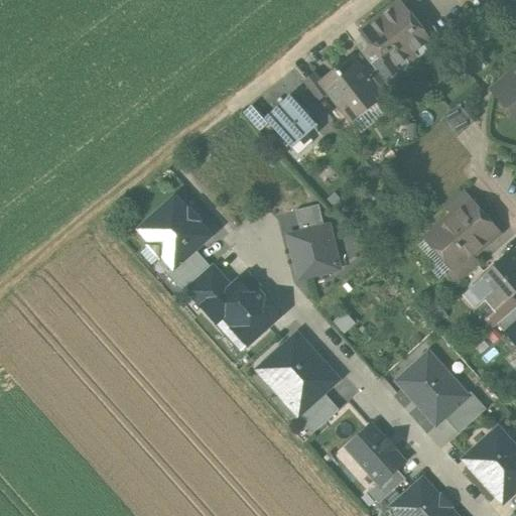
[(400,5),(381,20),(410,57),(428,44),(429,43),(418,28),(400,5)]
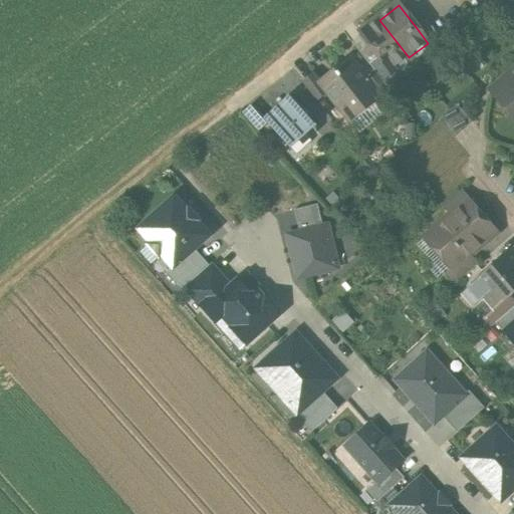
[(409,57),(379,20),(360,34),(378,58),(391,72),(392,71),(409,57)]
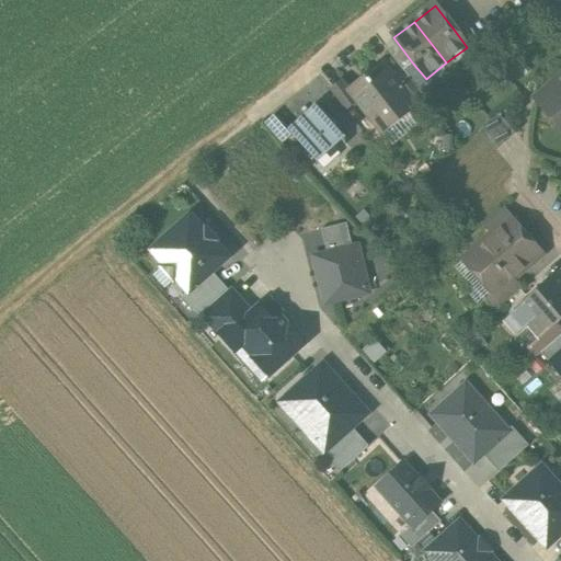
[(481,44),(465,23),(455,31),(467,47),(466,48),(470,53),(481,44)]
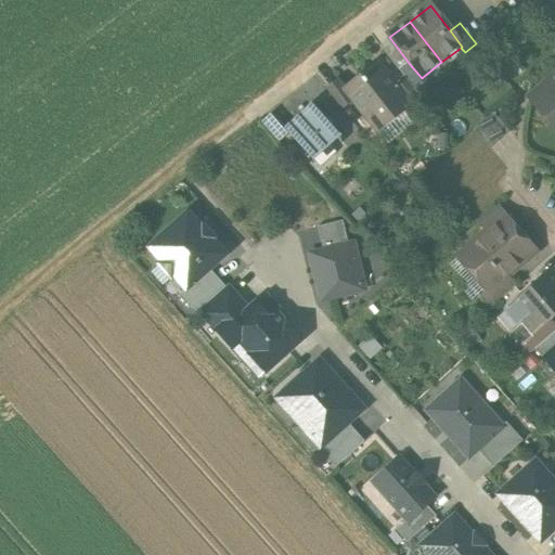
[(422,78),(409,63),(399,71),(415,91),(426,82),(423,77),(422,78)]
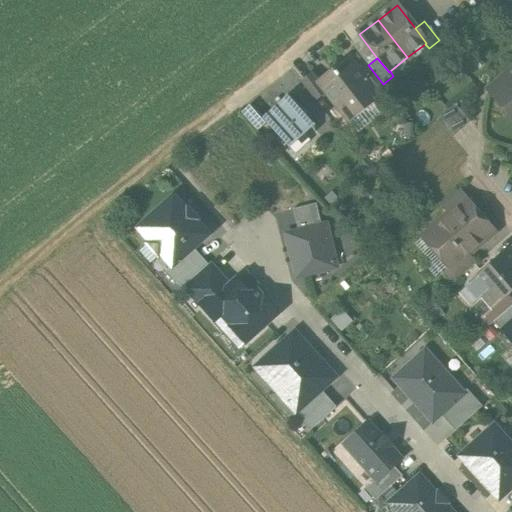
[(379,100),(348,59),(318,82),(336,104),(340,101),(351,115),(363,106),(366,110),(379,100)]
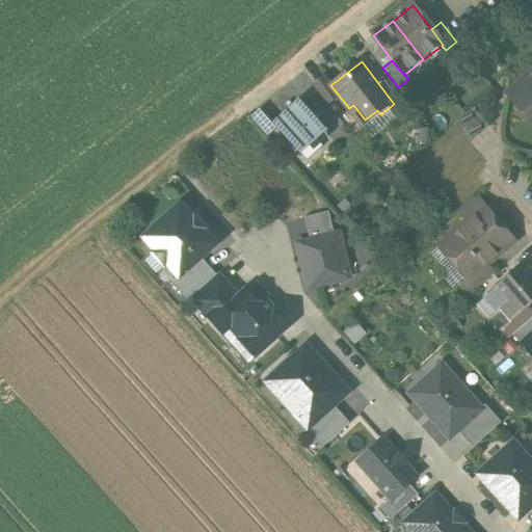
[(333,90),(319,73),(309,80),(323,99),(333,90)]
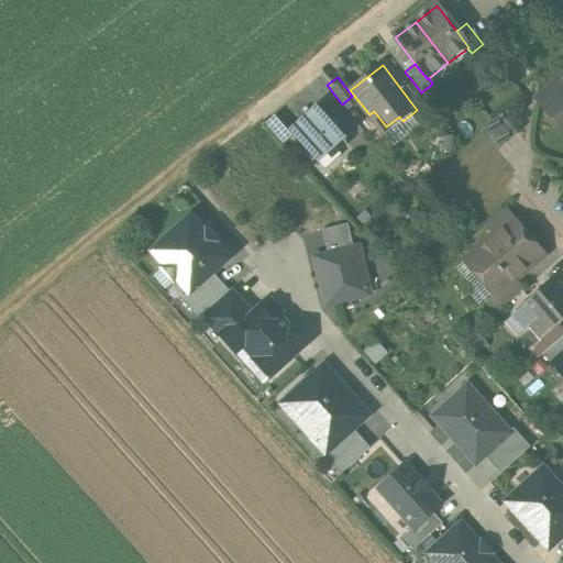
[(562,80),(541,99),(562,123),(562,80)]
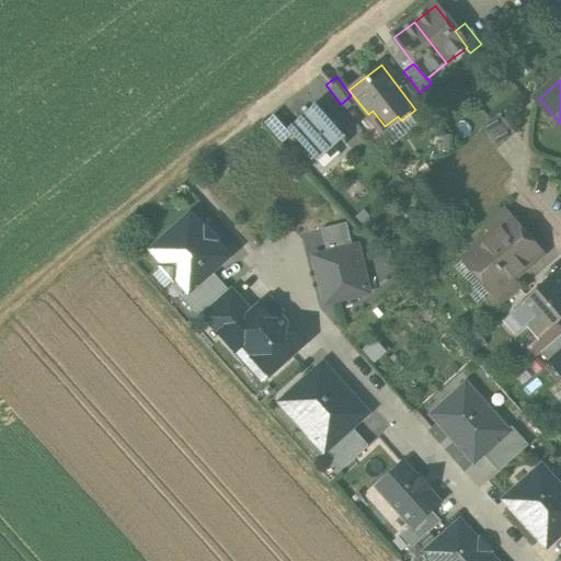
[(344,137),(318,107),(290,133),(293,135),(317,162),(344,137)]
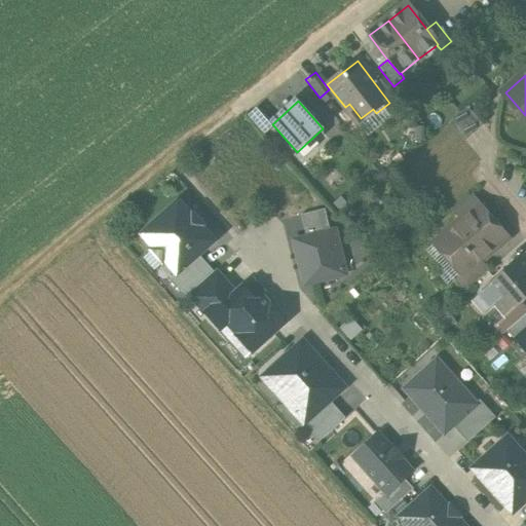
[(272,124),(258,108),(249,116),(265,135),(274,126),(272,124)]
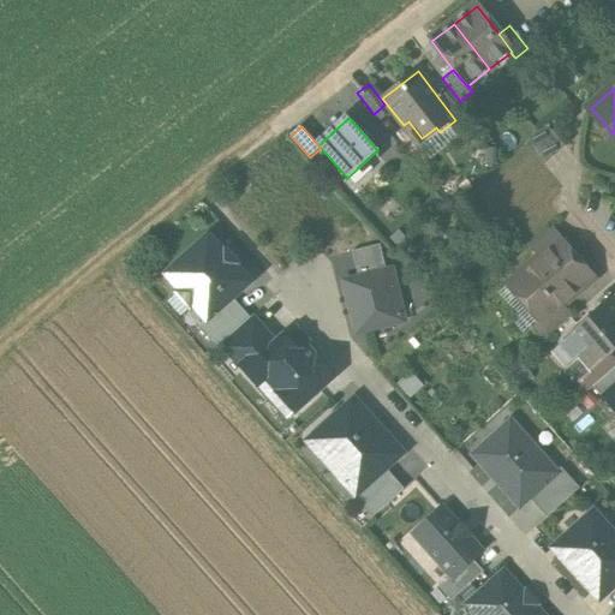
[(566,148),(547,126),(525,144),(544,166),(566,148)]
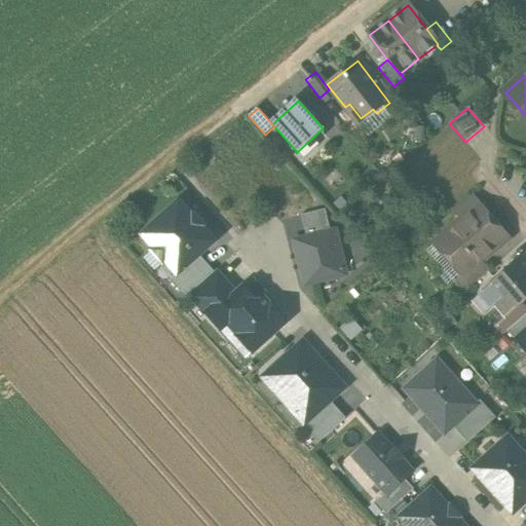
[(472,197),(453,213),(461,222),(461,223),(480,207),(472,197)]
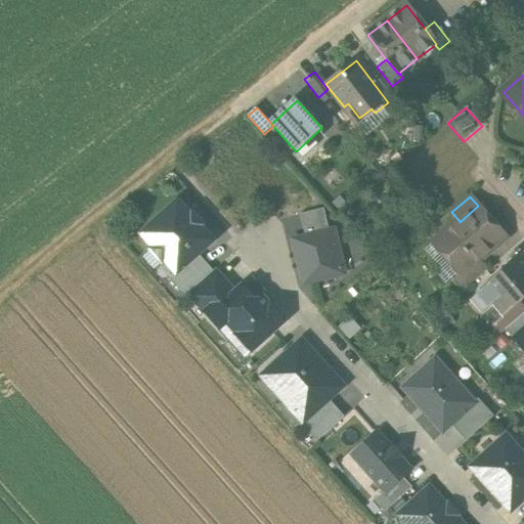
[(200,255),(215,243),(179,203),(139,238),(174,278),(200,255)]
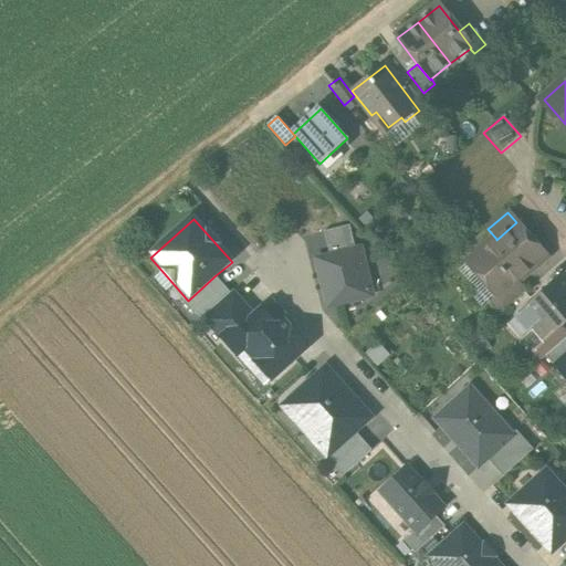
[(516,222),(496,240),(496,239),(471,261),(488,280),(482,284),(495,299),(496,300),(517,281),(519,282),(546,258),(516,222)]
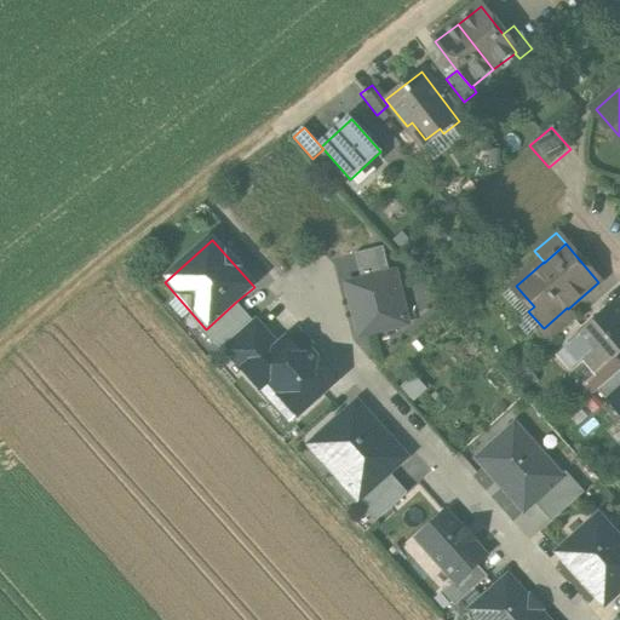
[(362,282),(390,276),(383,247),(355,254),(362,282)]
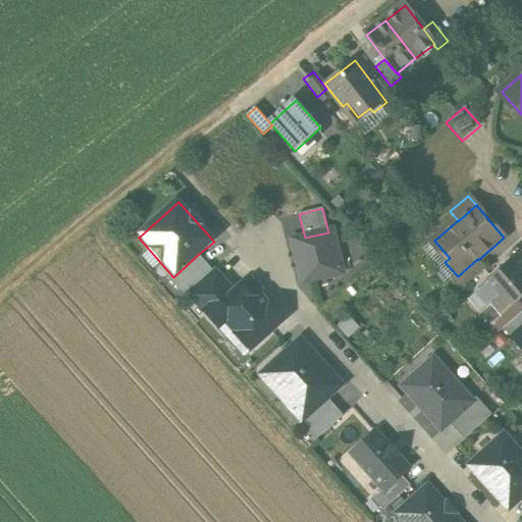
[(305,238),(293,241),(303,282),(342,273),(331,231),(328,232),(305,238)]
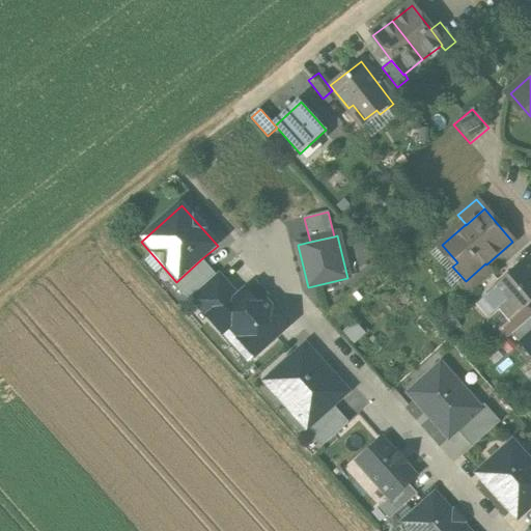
[(191,298),(217,275),(202,258),(176,282),(191,298)]
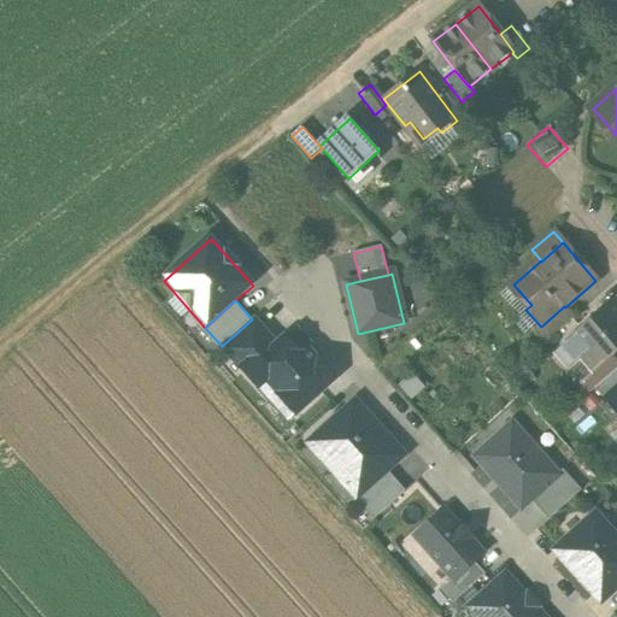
[(616,350),(616,305),(615,303),(569,344),(593,371),(616,350)]
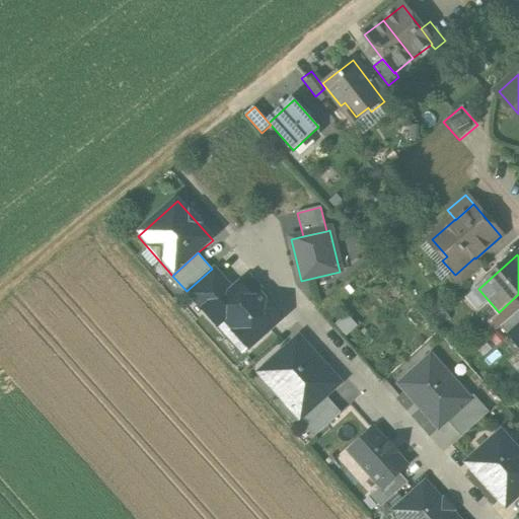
[(474,257),(455,275),(454,274),(449,278),(458,289),(483,268),(475,258),(474,257)]
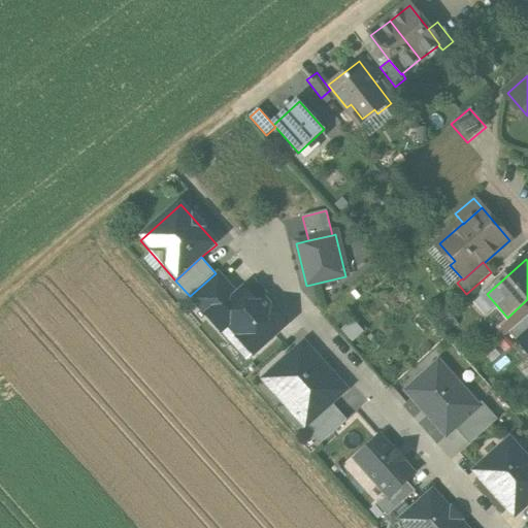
[(236,296),(216,273),(190,296),(210,320),(236,296)]
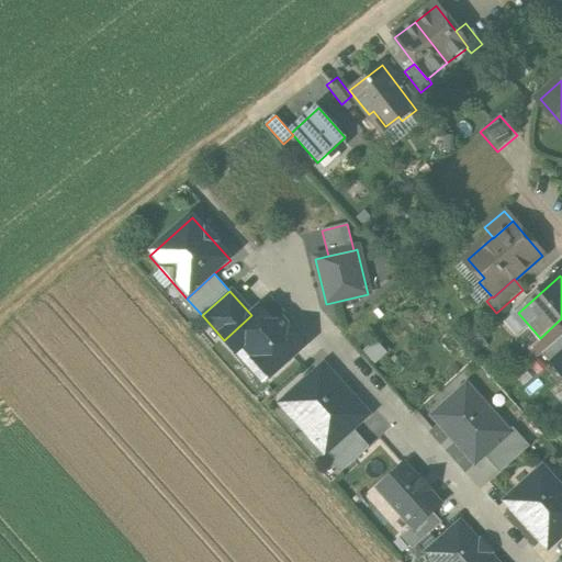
[(259,307),(251,315),(224,340),(244,362),(246,360),(255,361),(270,378),(305,346),(274,312),(269,317),(259,307)]
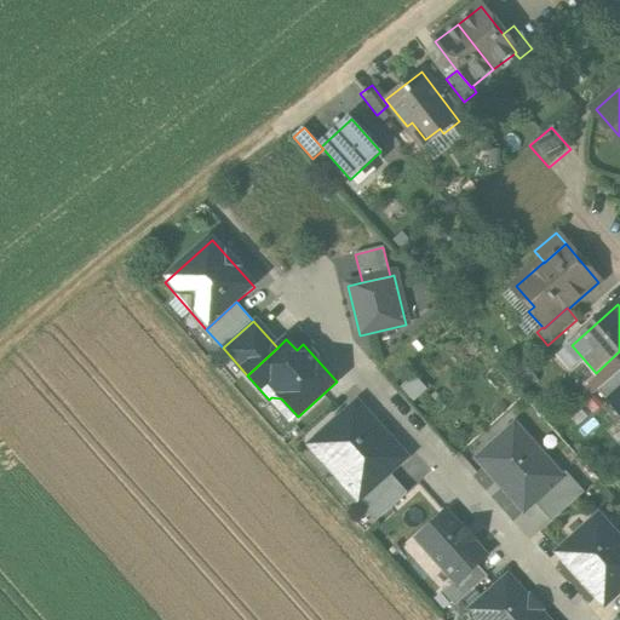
[(609,402),(619,392),(619,372),(598,391),(608,403),(609,402)]
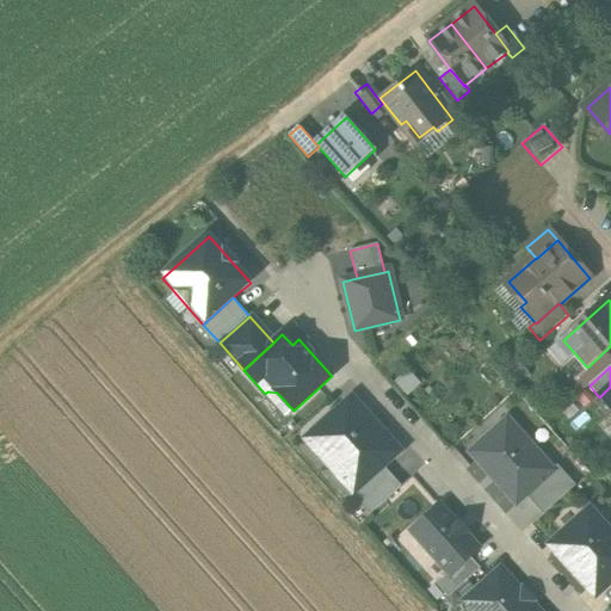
[(610,387),(600,396),(610,408),(610,387)]
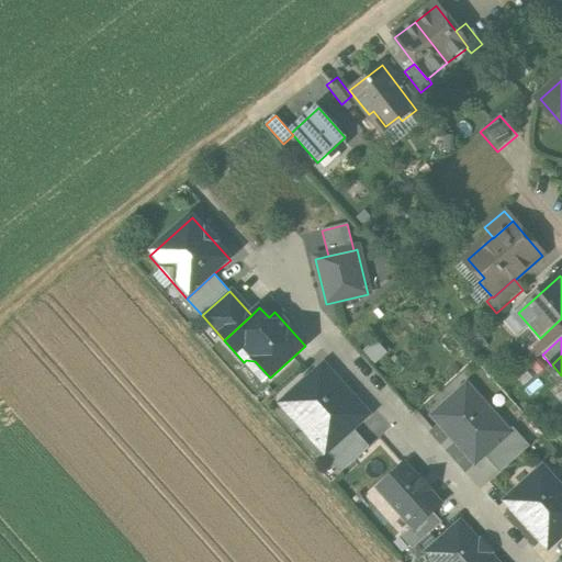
[(329,451),(352,430),(367,417),(343,391),(345,390),(324,366),(284,401),(328,449),(329,451)]
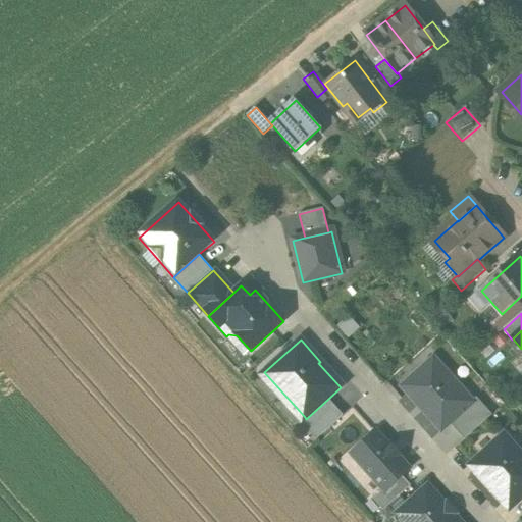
[(444,429),(450,423),(473,404),(471,401),(433,359),(420,371),(418,381),(406,392),(418,406),(421,404),(444,429)]
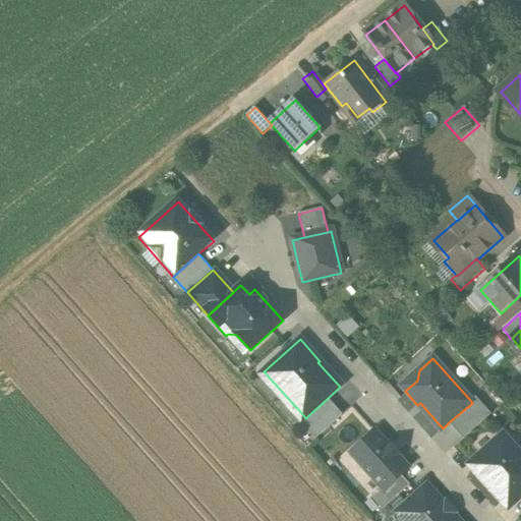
[(342,415),(327,399),(305,418),(304,416),(299,421),(315,440),(342,415)]
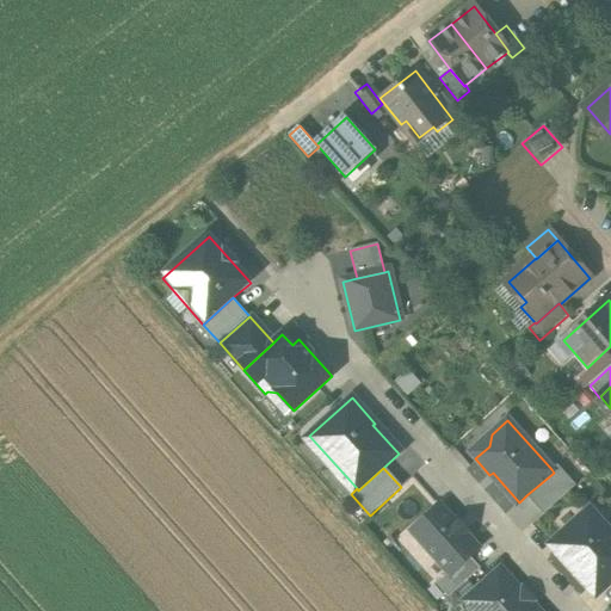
[(554,473),(526,495),(543,516),(576,487),(562,471),(551,469),(554,473)]
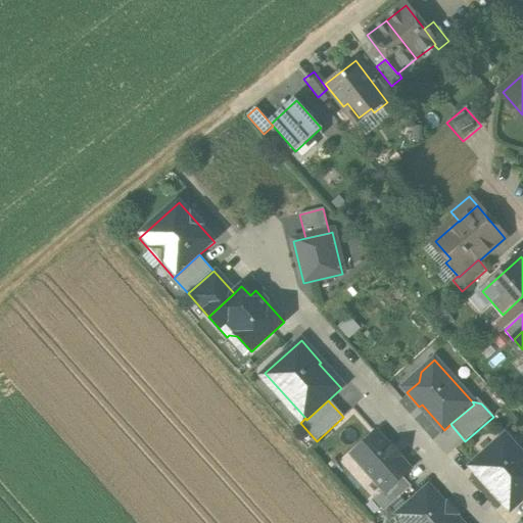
[(388,446),(377,433),(352,456),(384,491),(385,492),(401,477),(410,470),(399,459),(400,458),(390,445),(388,446)]
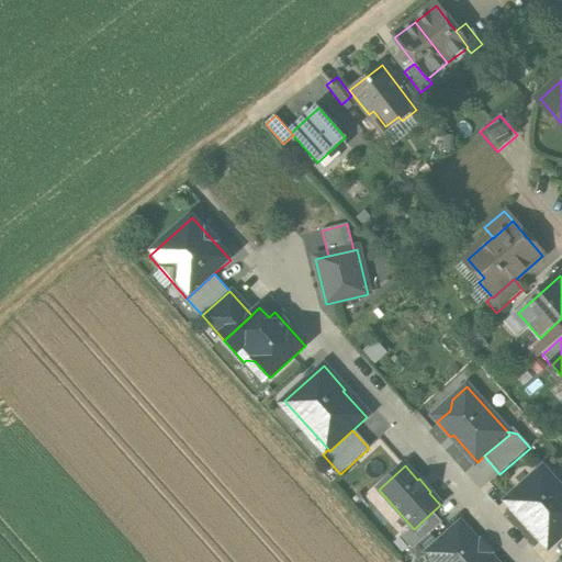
[(561,493),(542,472),(506,504),(544,548),(561,531),(561,493)]
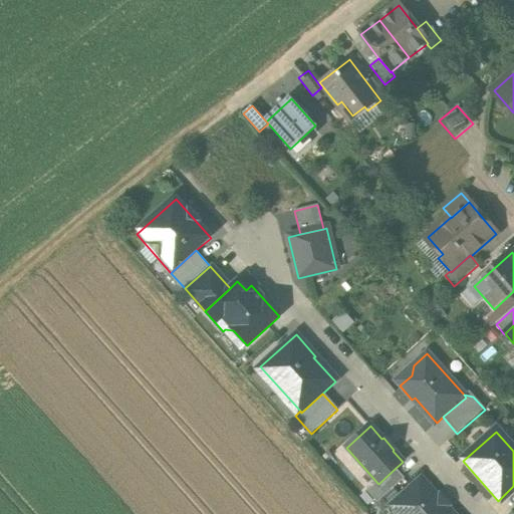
[(405,479),(395,469),(378,484),(377,483),(366,492),(376,503),(405,479)]
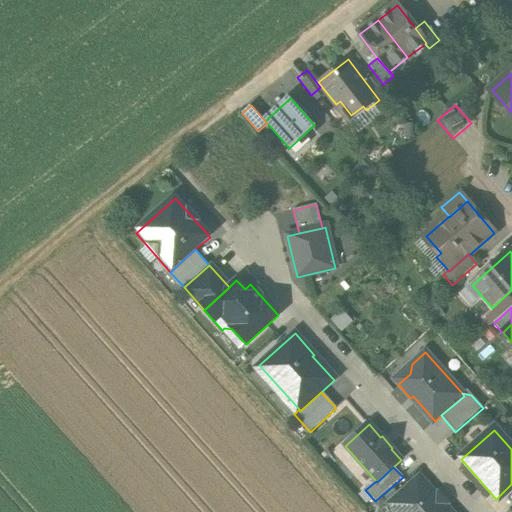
[(449,511),(419,478),(390,503),(397,511),(449,511)]
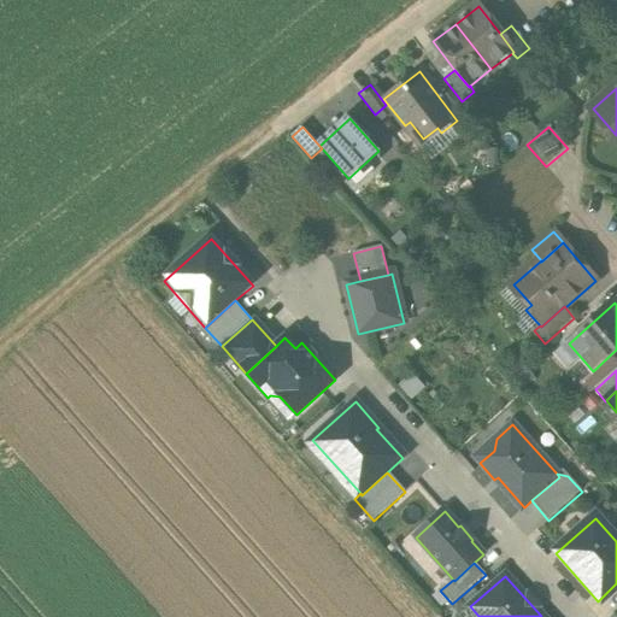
All buildings are outlined.
